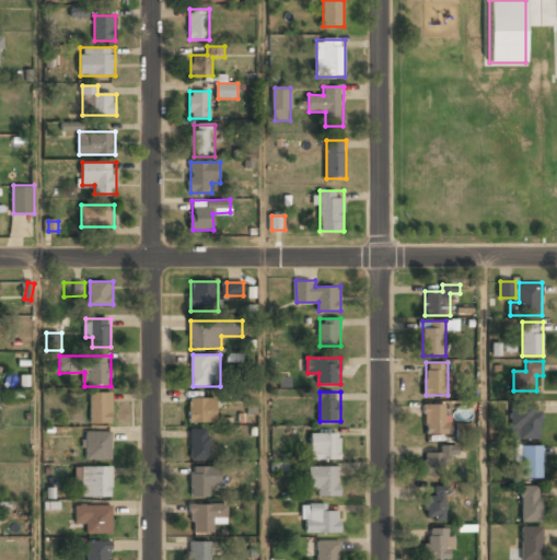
[(113,393),(92,393),(92,423),(113,423),(113,393)]
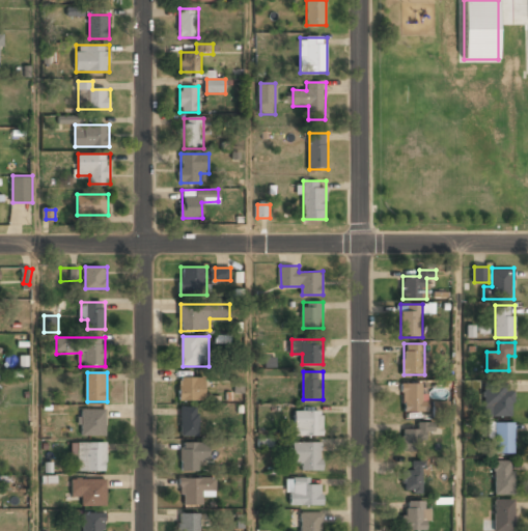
[(206,400),(206,378),(181,378),(181,400),(206,400)]
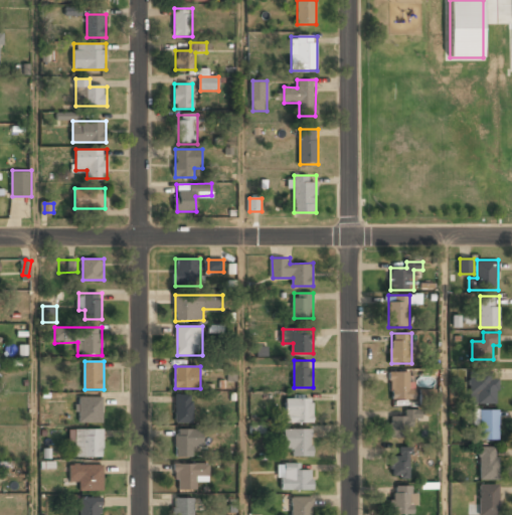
[(390,399),(414,399),(414,371),(390,371),(390,399)]
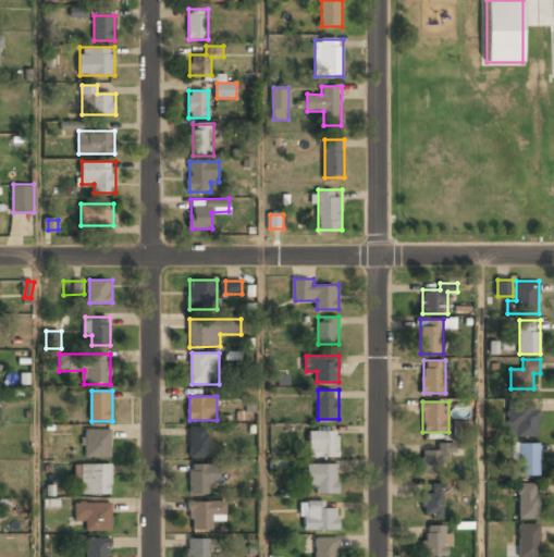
[(539,436),(539,405),(509,405),(509,436),(539,436)]
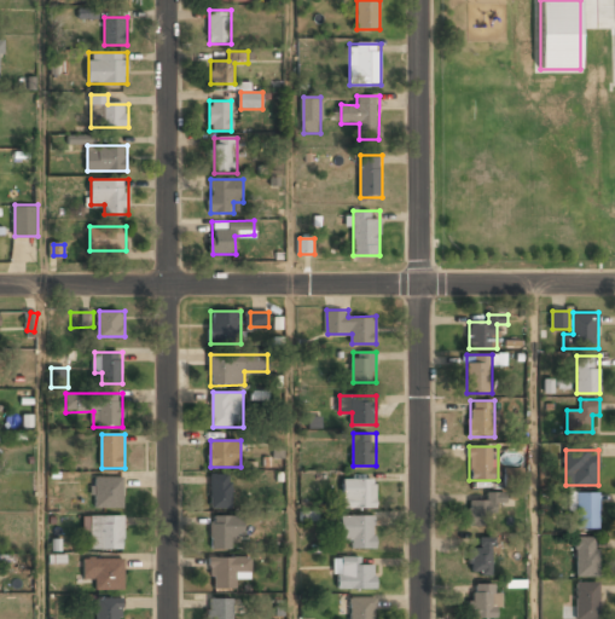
[(213,509),(233,509),(233,474),(213,474),(213,509)]
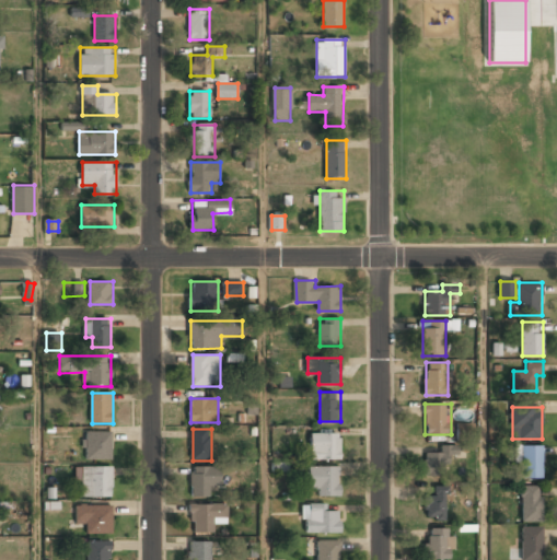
[(112,432),(85,432),(85,461),(112,461),(112,432)]
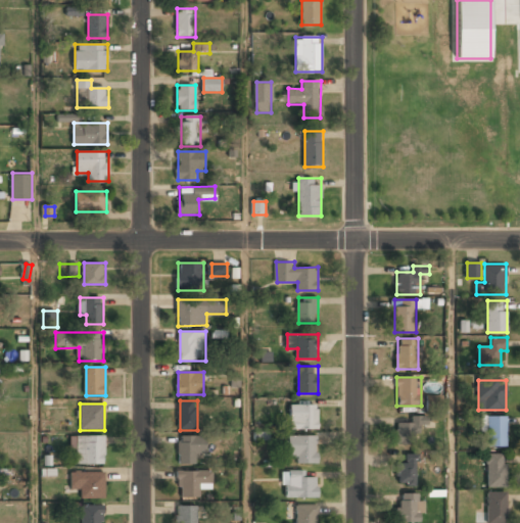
[(319,428),(319,403),(291,403),(291,428),(319,428)]
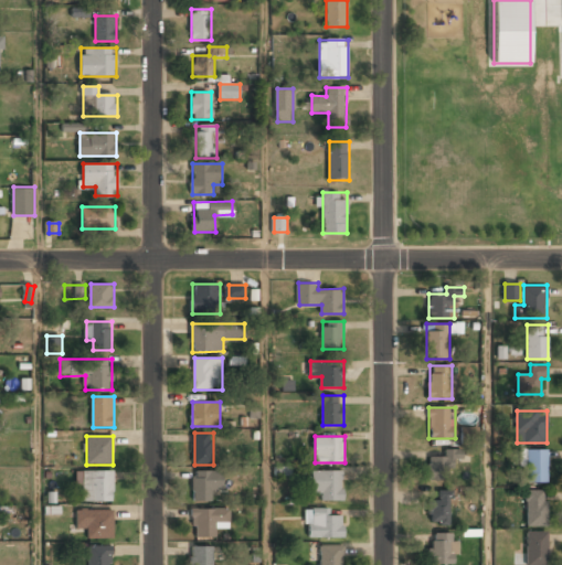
[(430,479),(453,479),(453,459),(463,459),(463,449),(446,449),(446,456),(430,456),(430,479)]
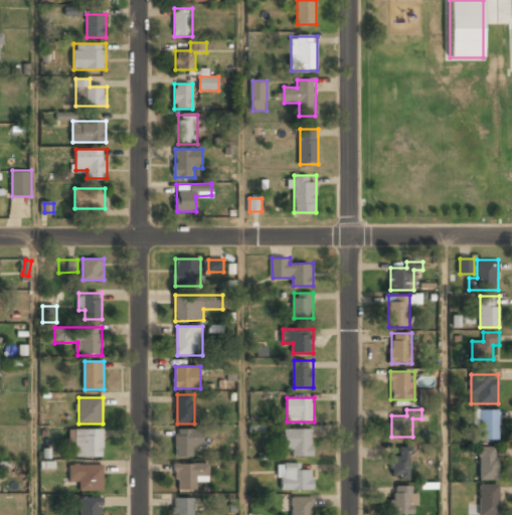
[(500,409),(481,409),(481,441),(500,441),(500,409)]
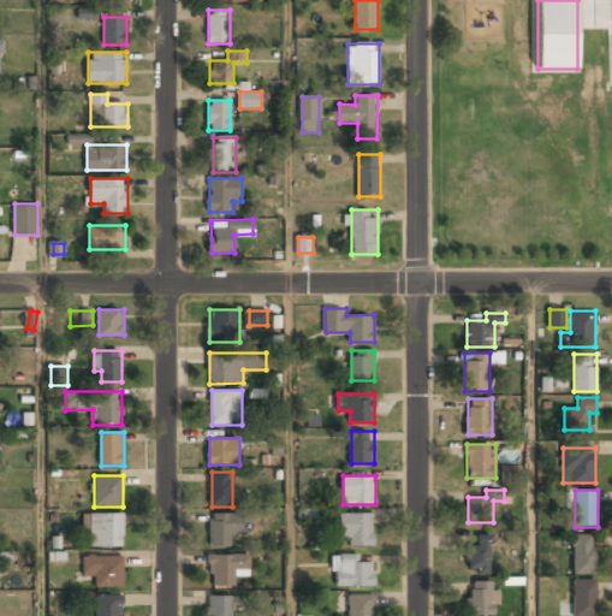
[(244,513),(212,513),(212,546),(232,546),(232,534),(244,534),(244,513)]
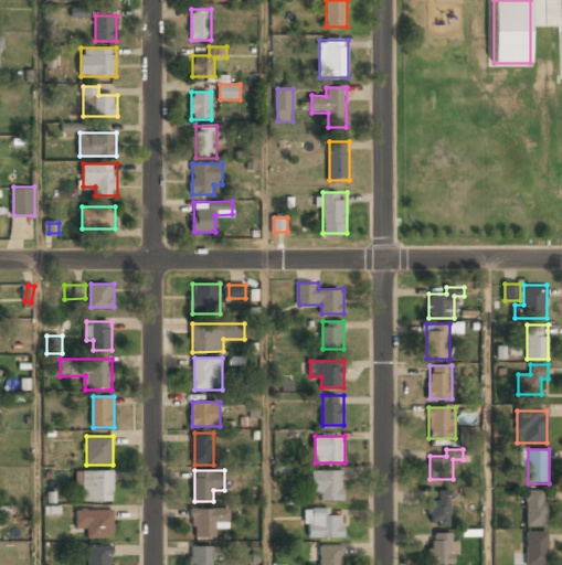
[(313,470),(313,493),(322,493),(322,500),(345,500),(345,470),(313,470)]
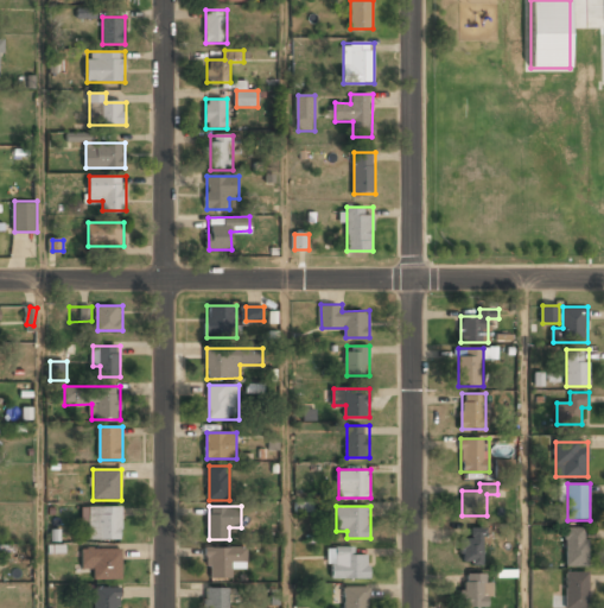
[(122,507),(89,507),(89,540),(122,540),(122,507)]
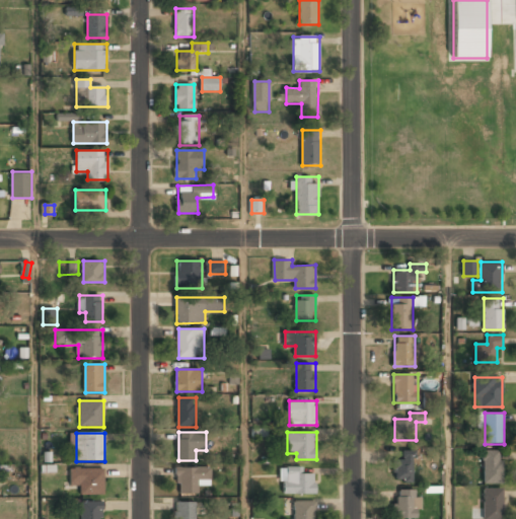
[(403,460),(395,460),(395,482),(416,482),(416,451),(403,451),(403,460)]
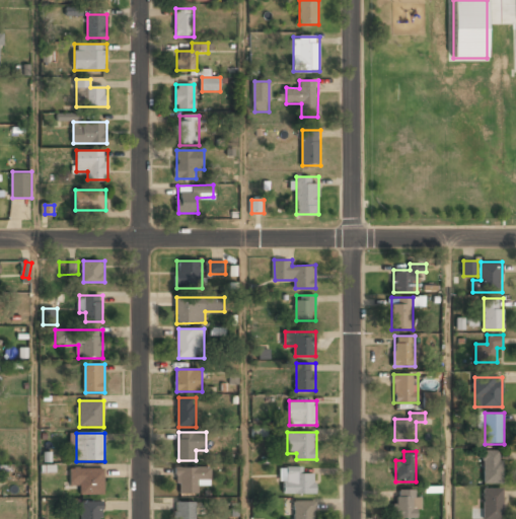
[(502,483),(502,451),(483,451),(483,483),(502,483)]
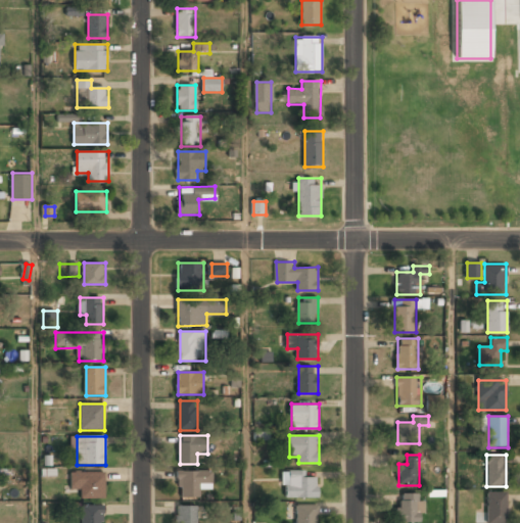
[(180,470),(180,498),(201,498),(201,486),(214,486),(214,470),(180,470)]
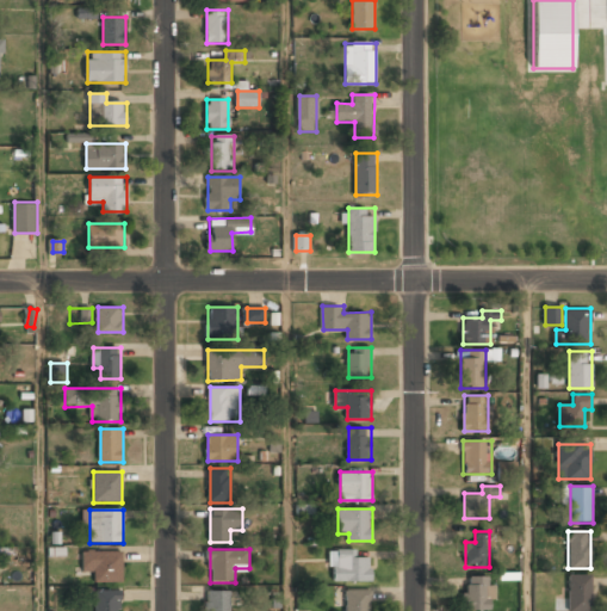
[(332,550),(332,582),(372,582),(372,557),(358,557),(358,550),(332,550)]
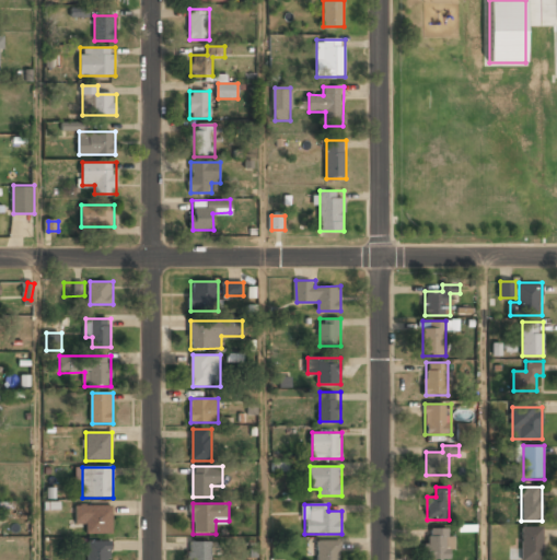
[(113,506),(78,506),(78,524),(88,524),(88,535),(113,535),(113,506)]
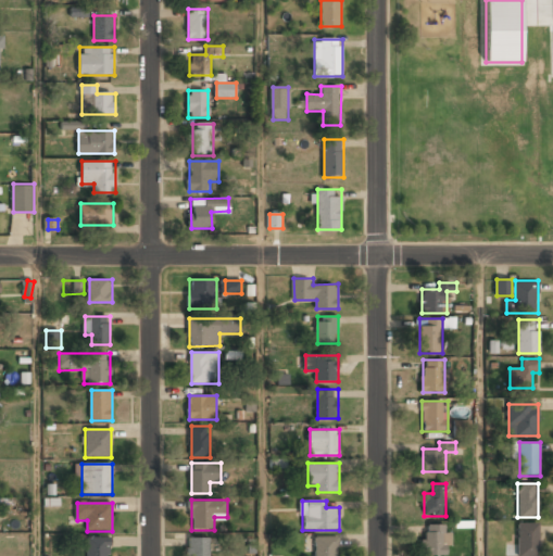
[(519,523),(519,555),(539,555),(539,523),(519,523)]
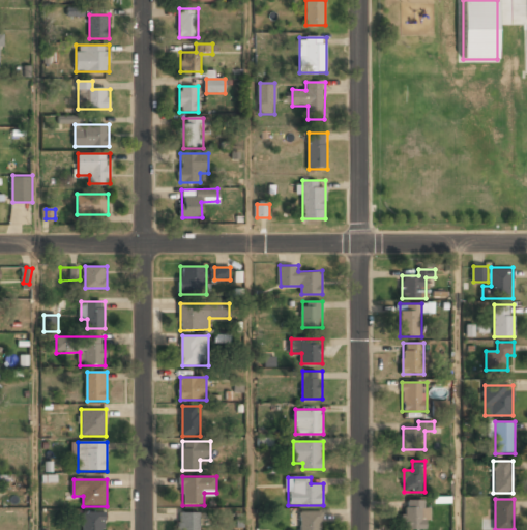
[(427,529),(427,500),(405,500),(405,529),(427,529)]
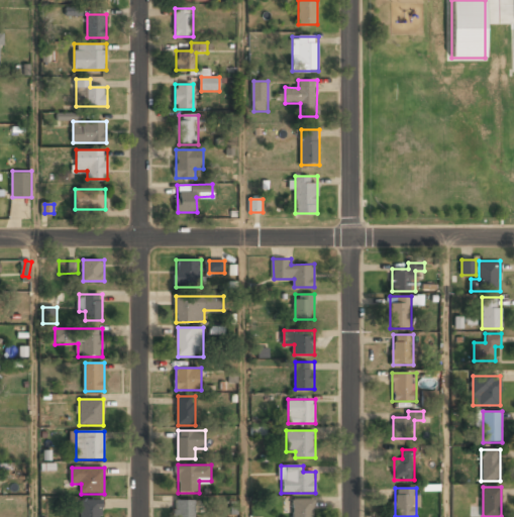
[(195,516),(195,499),(176,499),(176,516),(195,516)]
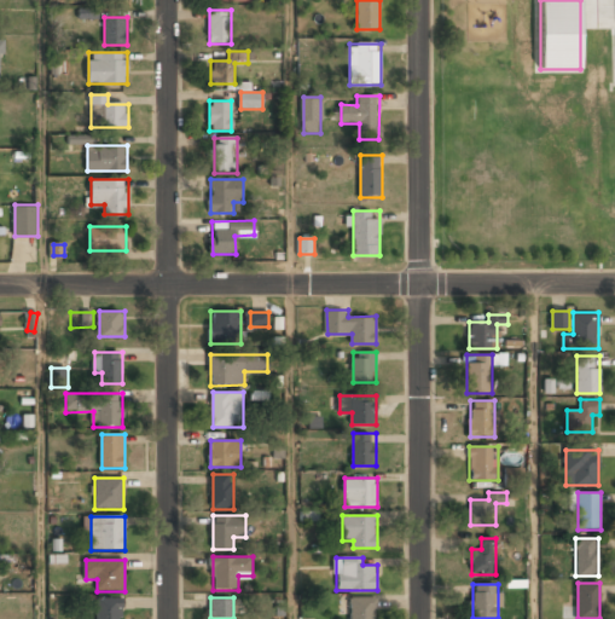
[(376,618),(376,597),(352,597),(352,618),(376,618)]
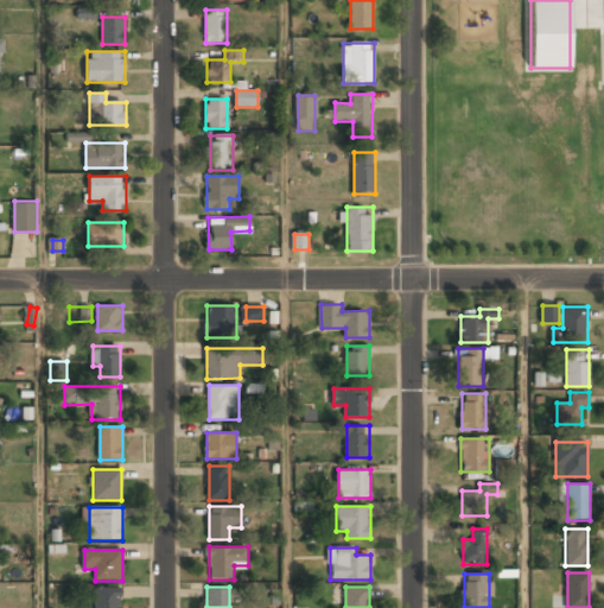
[(120,607),(120,588),(96,588),(96,607),(120,607)]
